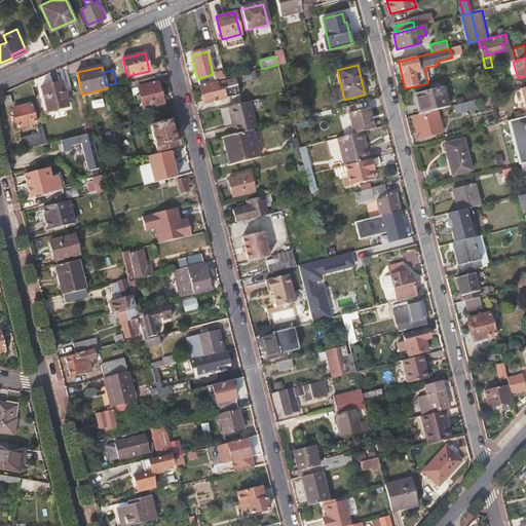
[(255,77),(254,71),(233,76),(235,82),(255,77)]
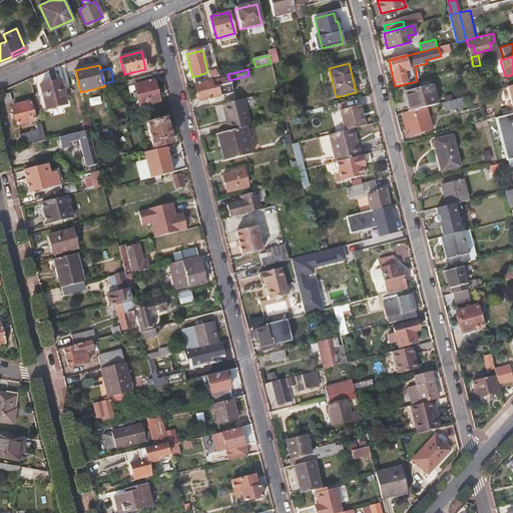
[(159,102),(152,75),(142,77),(143,83),(134,85),(139,106),(159,102)]
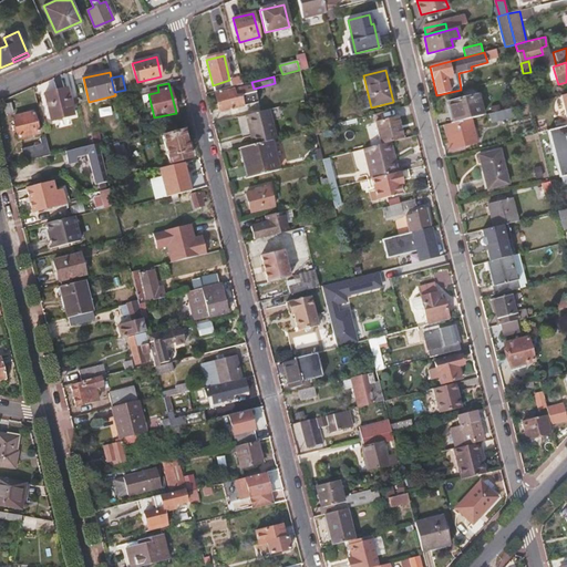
[(66,89),(45,94),(51,121),(73,115),(66,89)]
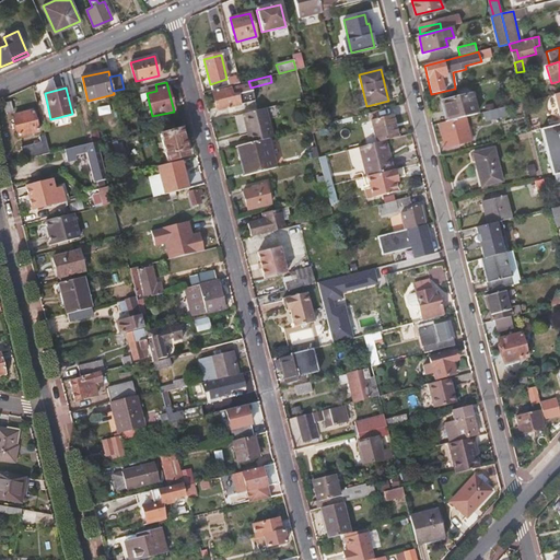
[(231,88),(211,93),(218,116),(236,112),(235,106),(240,106),(236,93),(232,94),(231,88)]
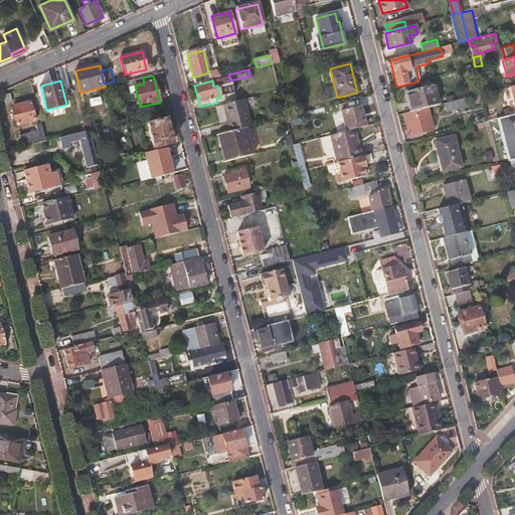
[(406,94),(410,112),(427,108),(439,105),(435,87),(406,94)]
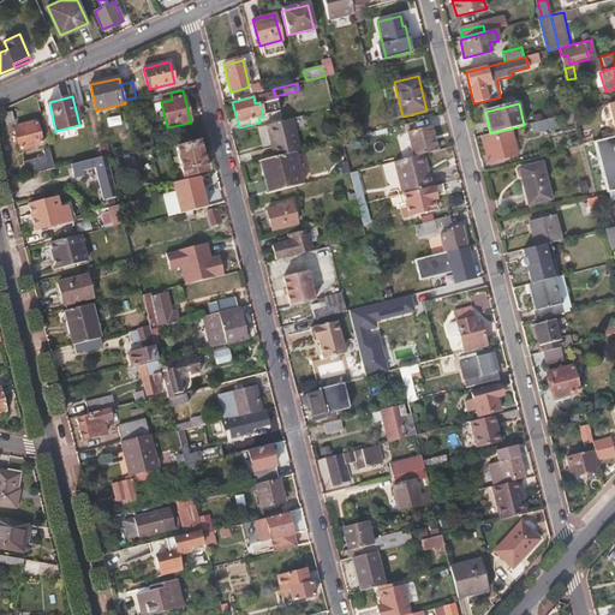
[(557,127),(555,117),(530,124),(532,133),(557,127)]
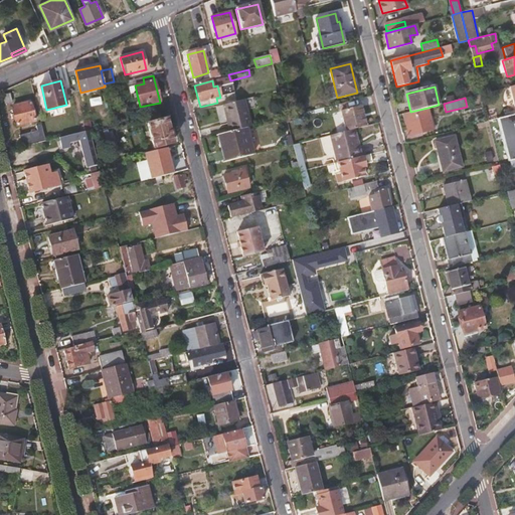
[(228,131),(247,125),(239,101),(220,106),(228,131)]
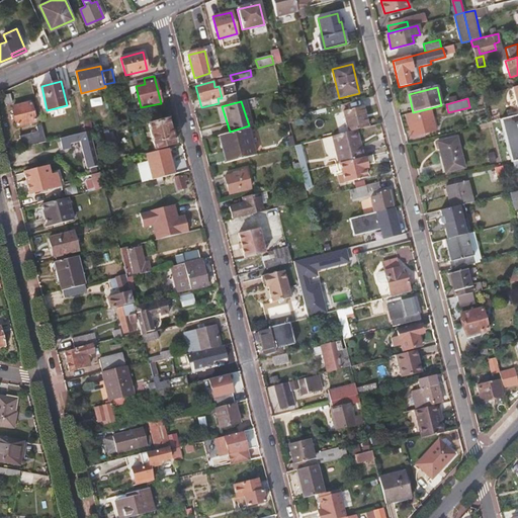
[(29,102),(12,106),(17,126),(34,121),(29,102)]
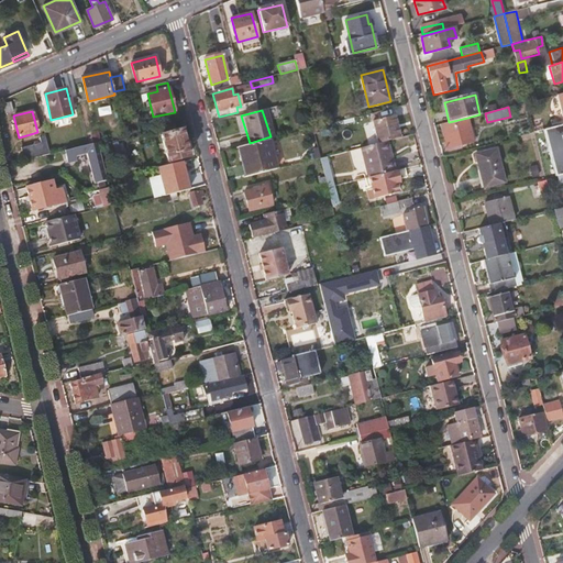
[(385,142),(387,142),(399,139),(394,116),(363,123),(368,146),(385,142)]
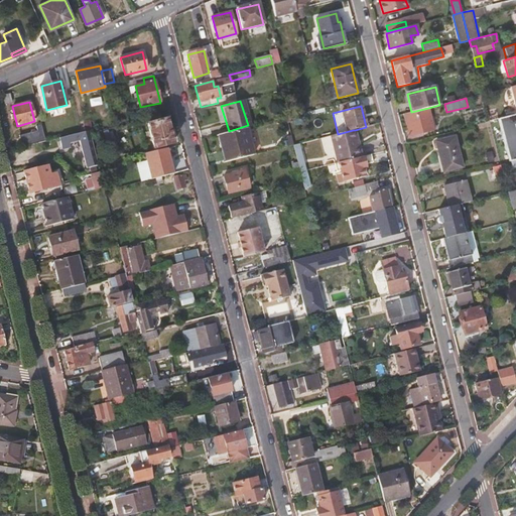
[(411,112),(404,114),(410,136),(434,130),(428,108),(411,112)]
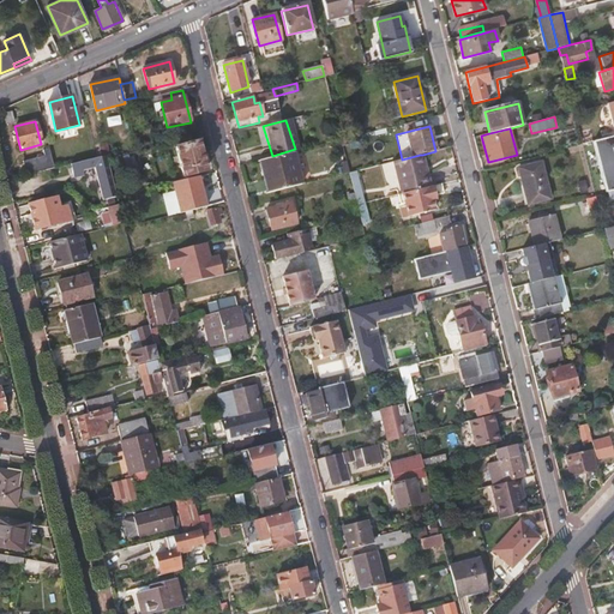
[(596,196),(613,191),(613,136),(613,137),(583,144),(596,196)]
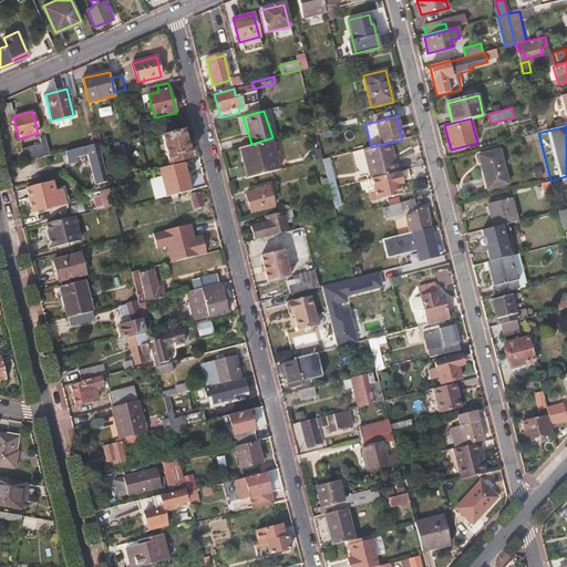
[(183,132),(163,137),(169,163),(189,158),(183,132)]
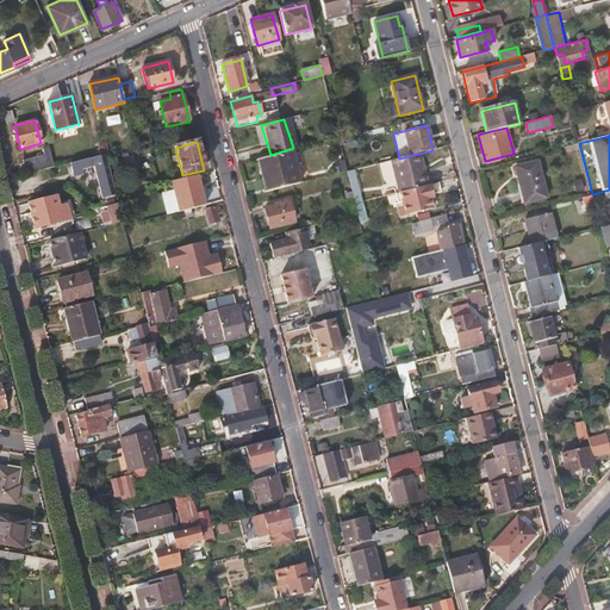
[(23,161),(26,174),(54,167),(54,165),(49,148),(43,149),(44,155),(23,161)]
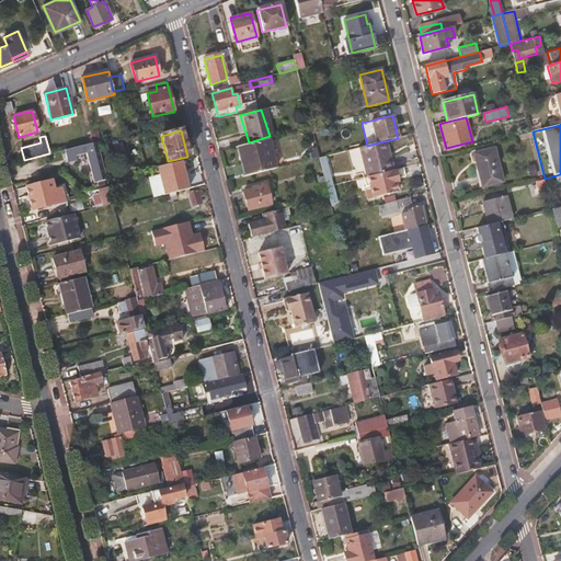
[(277,169),(270,138),(240,146),(248,176),(277,169)]
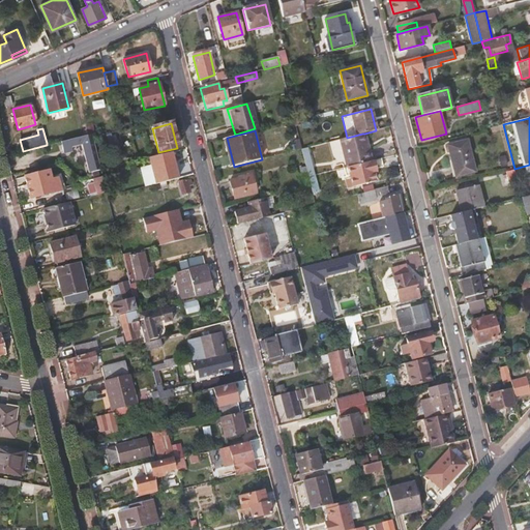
[(47,143),(62,139),(61,131),(45,136),(47,143)]
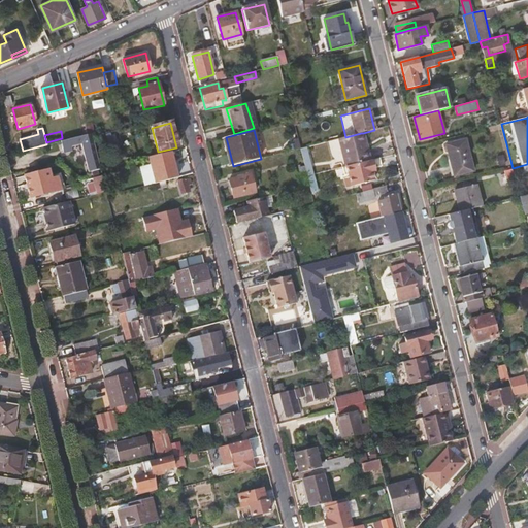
[(345,137),(338,139),(344,167),(347,166),(368,161),(370,160),(367,149),(364,150),(361,133),(345,137)]
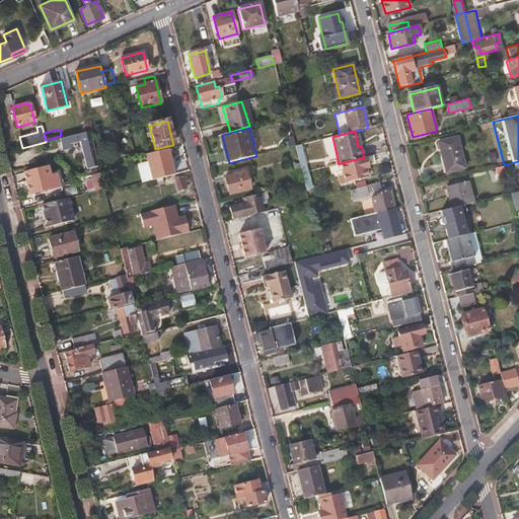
[(81,142),(79,134),(63,138),(68,159),(76,157),(73,144),(81,142)]
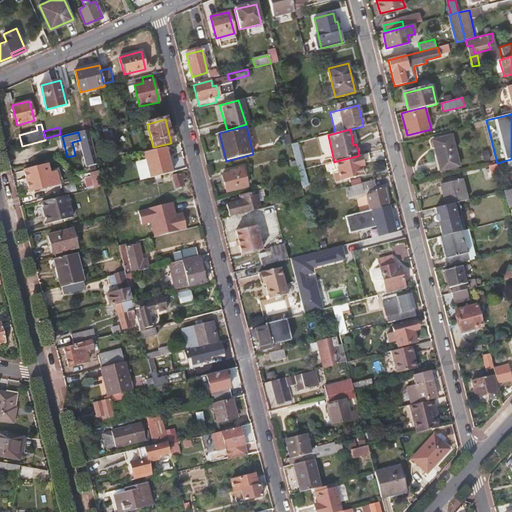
[(216,134),(223,162),(226,161),(219,133),(216,134)]
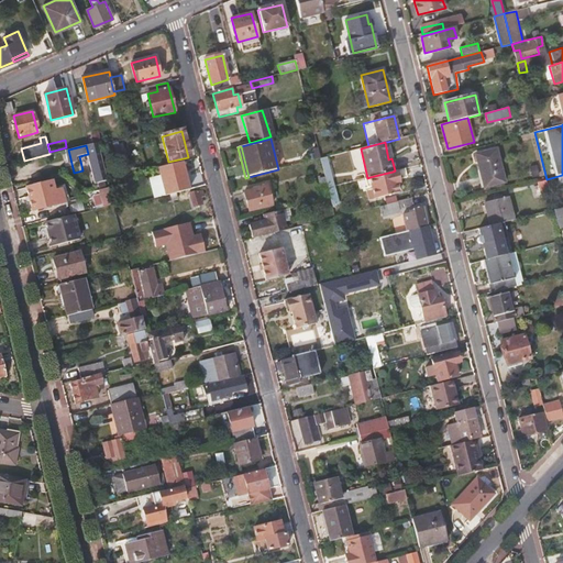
[(496,148),(475,154),(484,188),(505,183),(496,148)]
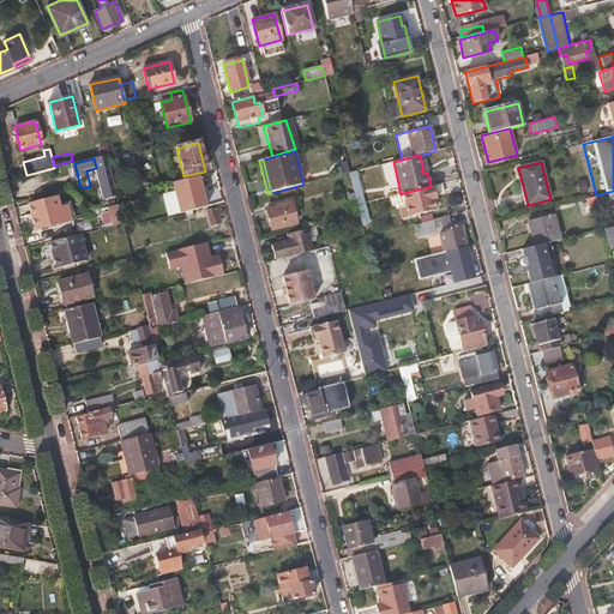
[(192,178),(199,208),(216,204),(209,174),(192,178)]
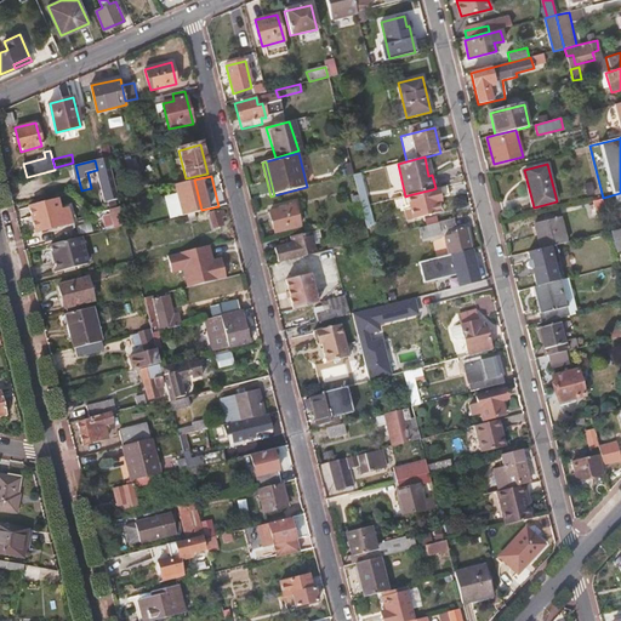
[(355,183),(362,208),(369,206),(363,182),(355,183)]
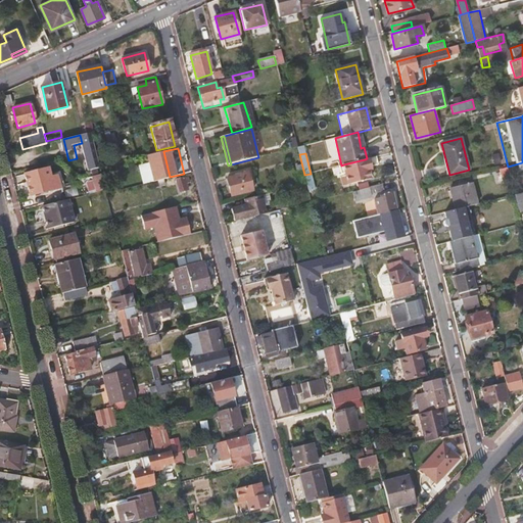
[(365,159),(343,164),(348,185),(370,180),(368,171),(368,169),(371,168),(371,167),(382,163),(380,155),(367,158),(365,159)]
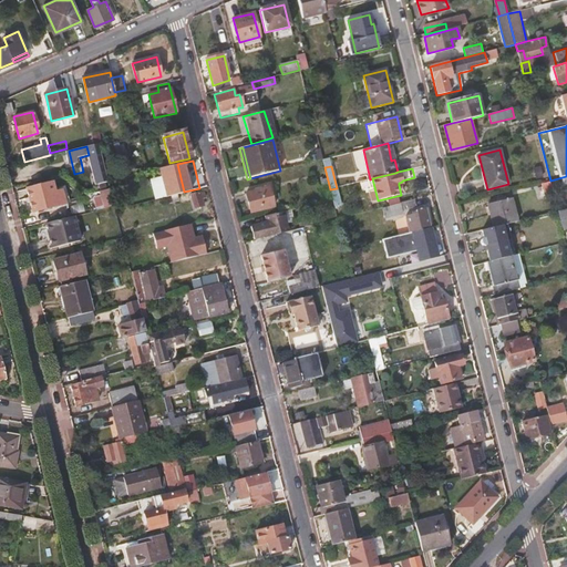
[(566,176),(550,181),(558,212),(566,208),(566,176)]
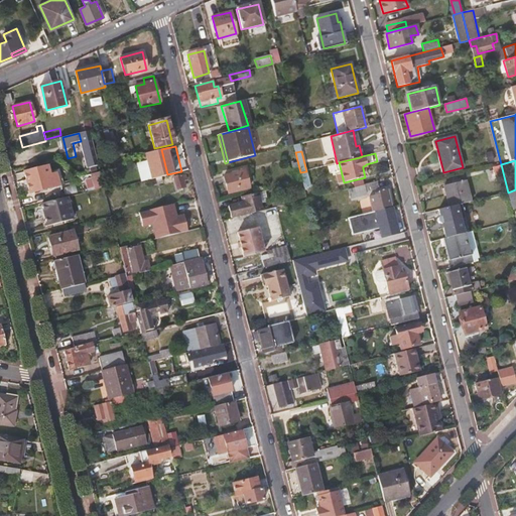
[(91,166),(97,189),(104,187),(98,164),(91,166)]
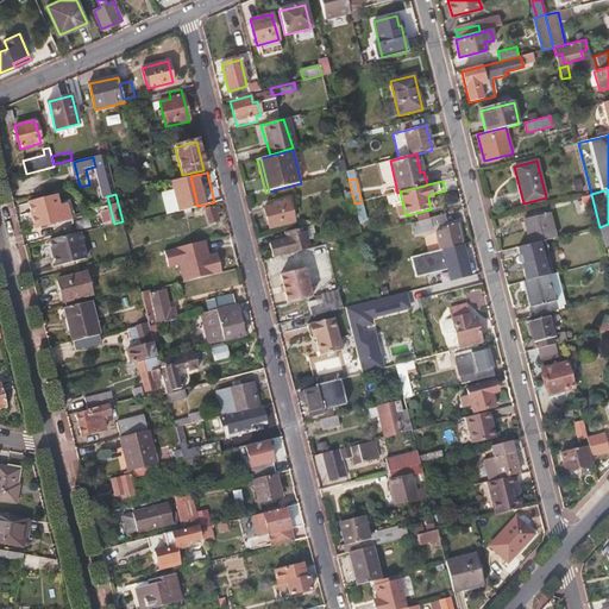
[(56,196),(29,203),(35,227),(70,218),(67,206),(58,208),(56,196)]
